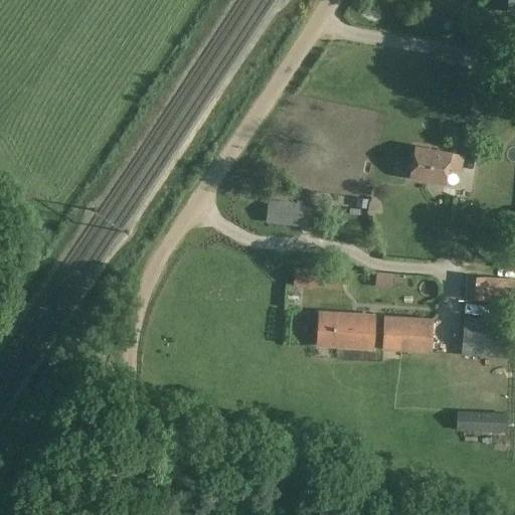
[(394,1),(375,0),(375,12),(394,13),(394,1)]
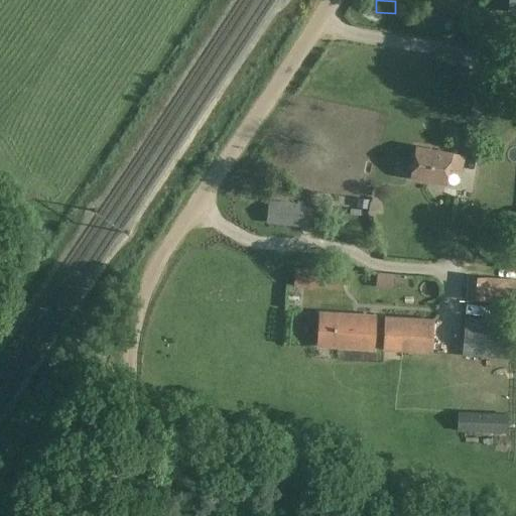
[(415,148),(410,177),(444,183),(447,167),(453,167),(455,155),(415,148)]
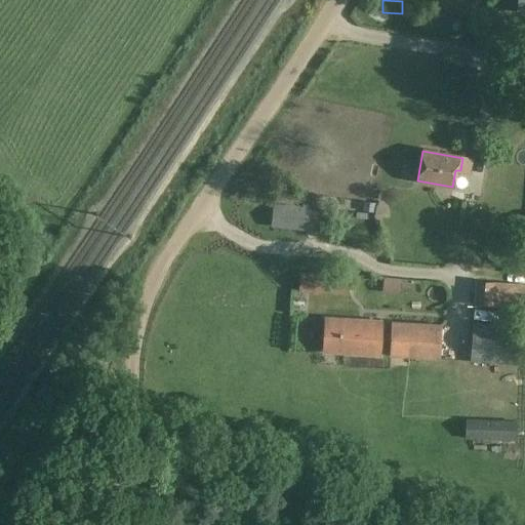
[(273,204),(271,224),(321,229),(323,209),(273,204)]
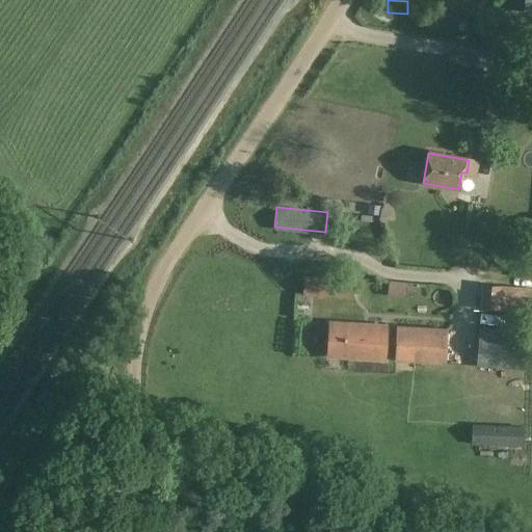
[(379,216),(380,208),(370,208),(369,215),(379,216)]
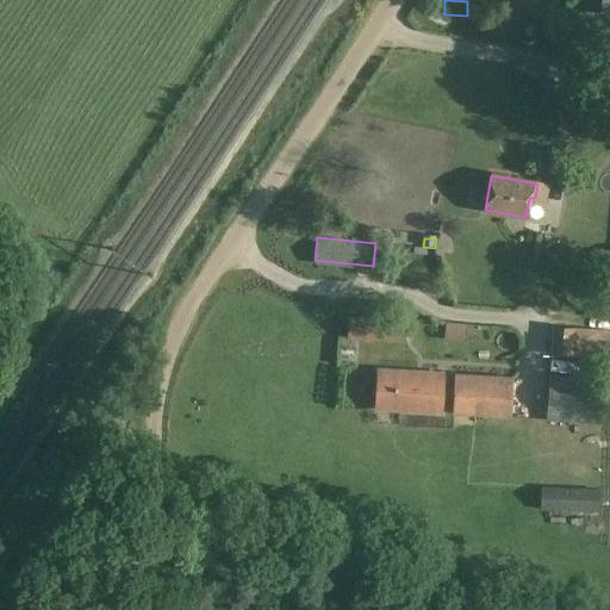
[(348,316),(347,340),(404,342),(405,319),(348,316)]
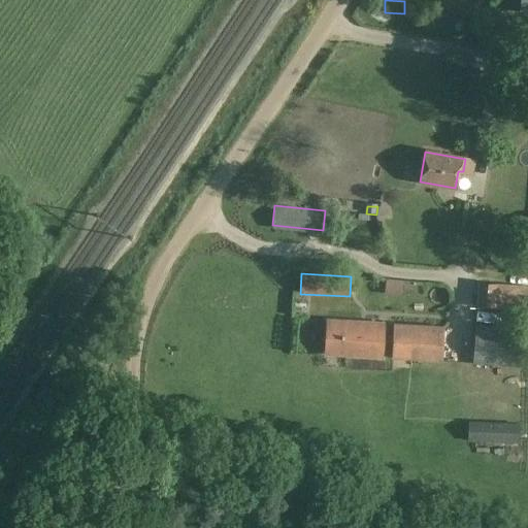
[(391,290),(406,290),(407,274),(391,273),(391,290)]
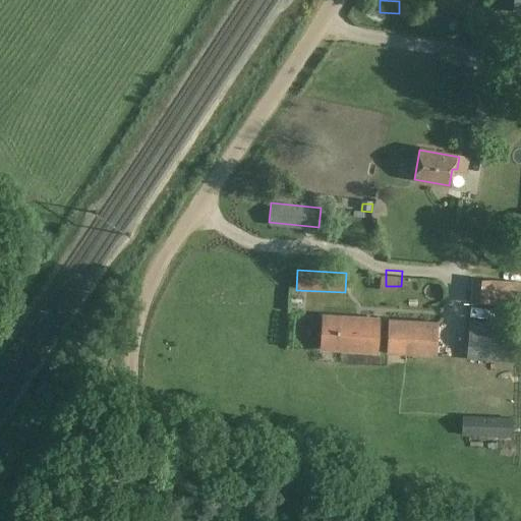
[(505,298),(520,298),(520,277),(506,277),(505,298)]
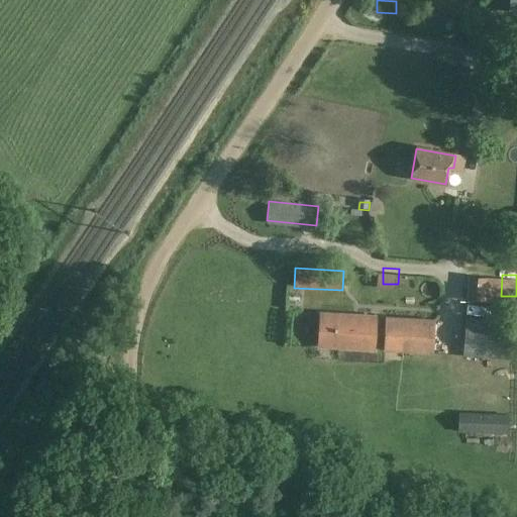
[(468,277),(466,301),(497,303),(499,279),(468,277)]
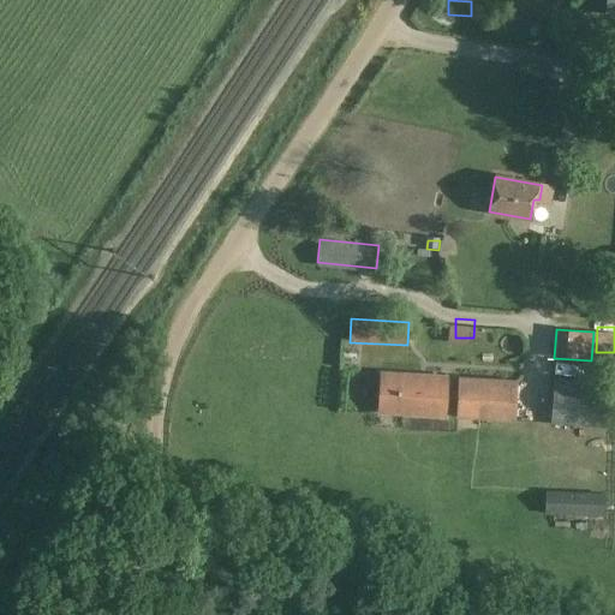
[(380,372),(377,412),(442,417),(445,376),(380,372)]
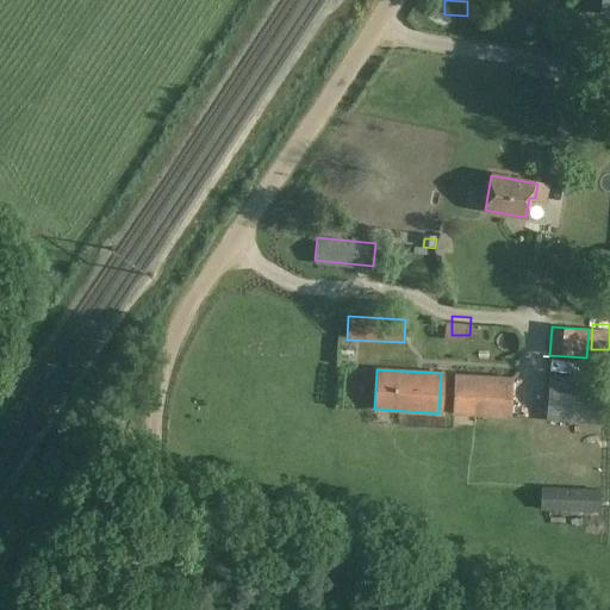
[(448,372),(447,415),(510,418),(512,375),(448,372)]
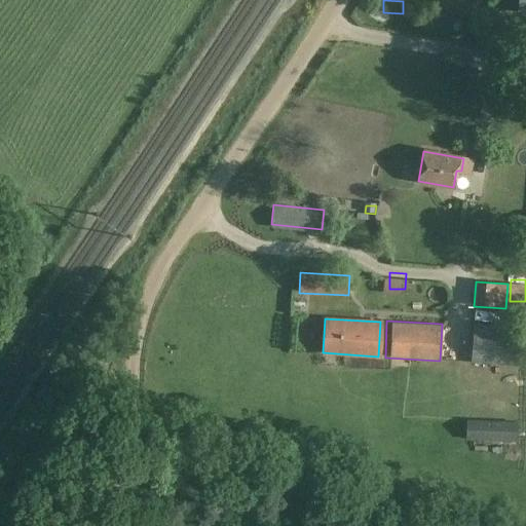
[(472,324),(470,363),(518,365),(520,326),(472,324)]
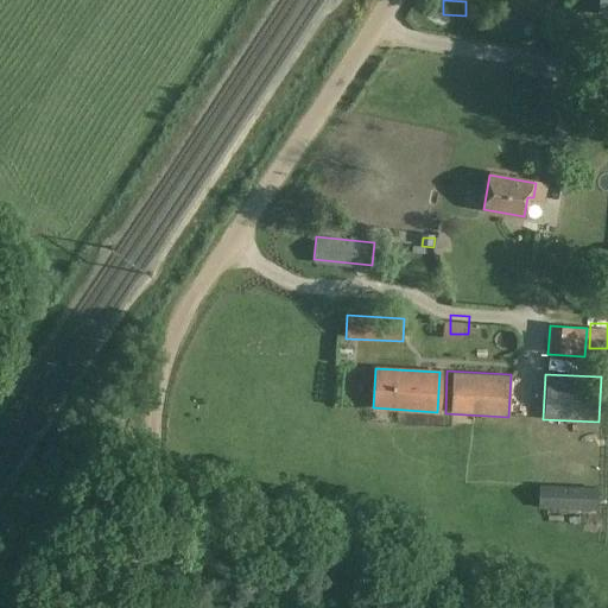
[(538,485),(538,508),(596,511),(597,487),(538,485)]
